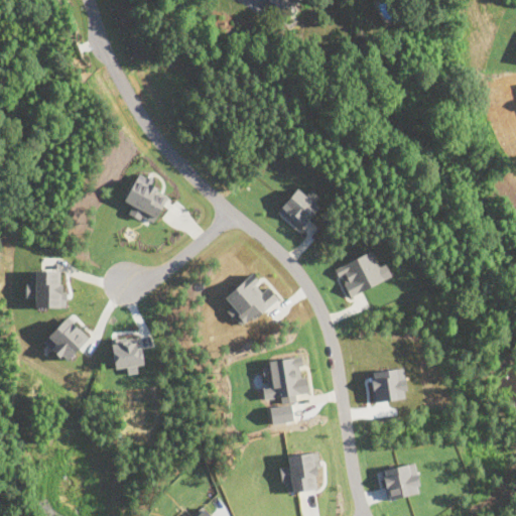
[(271,0),(286,12),(296,0),(271,0)]
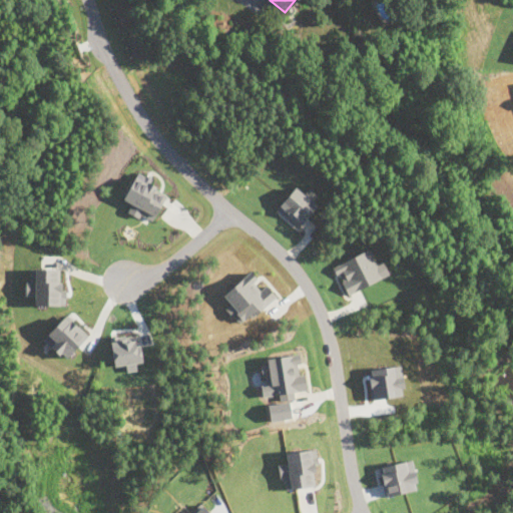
[(127,211),(139,217),(141,214),(153,220),(167,189),(134,174),(123,198),(131,202),(127,211)]
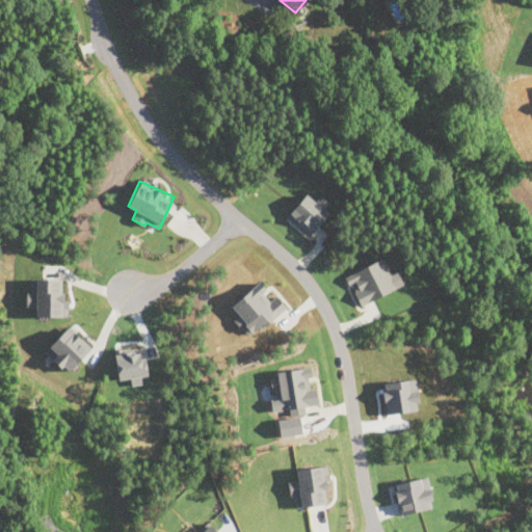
[(310,235),(328,212),(306,193),(287,216),(310,235)]
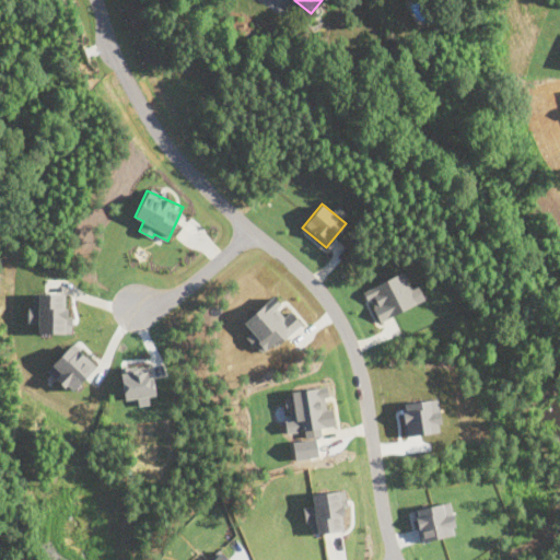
[(418,284),(411,288),(403,271),(363,290),(378,322),(424,299),(418,284)]
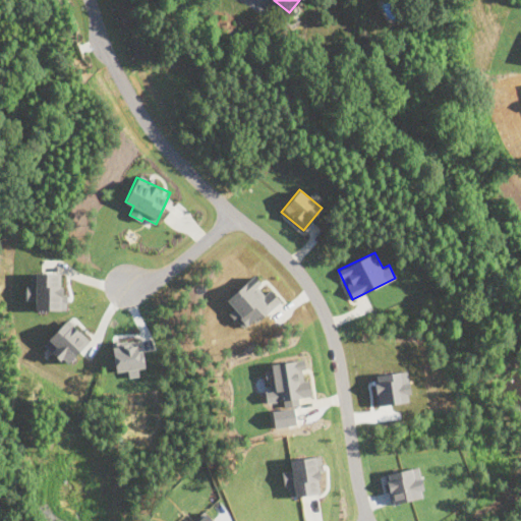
[(62,309),(63,273),(30,272),(30,285),(25,285),(25,299),(35,299),(35,308),(62,309)]
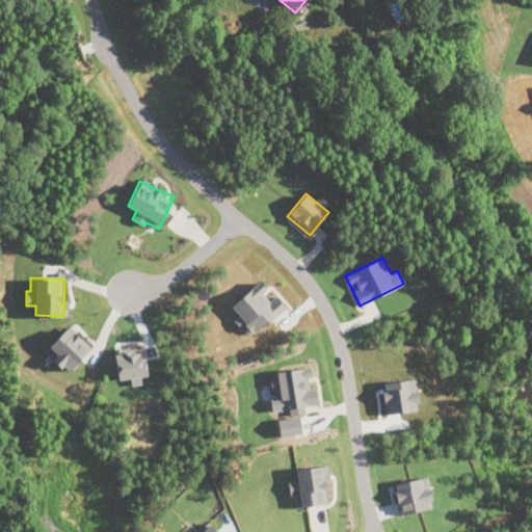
[(285,309),(266,289),(267,289),(259,281),(232,306),(239,314),(234,320),(248,336),(261,323),(264,327),(285,309)]
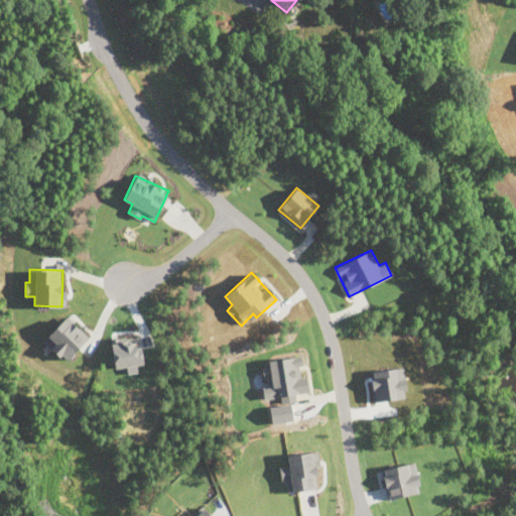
[(66,361),(88,337),(66,316),(43,340),(66,361)]
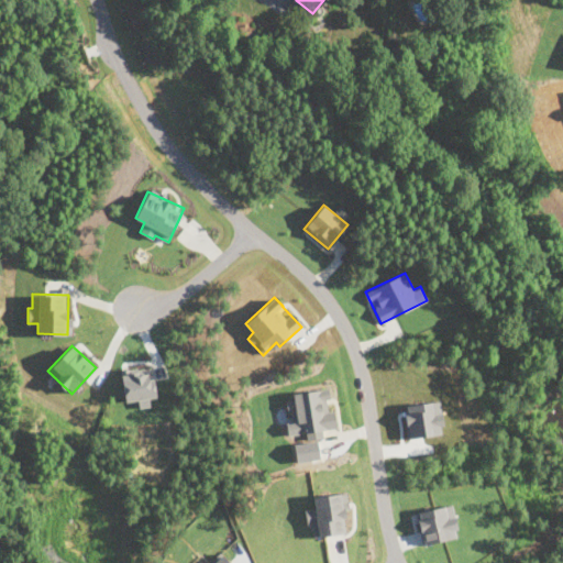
[(155,396),(153,366),(121,368),(124,401),(138,399),(139,407),(150,406),(150,397),(155,396)]
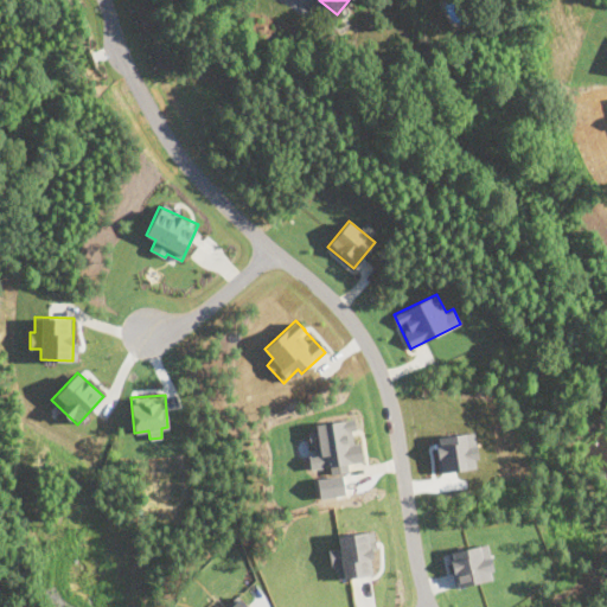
[(311,468),(330,466),(331,474),(349,472),(347,462),(363,461),(359,440),(356,441),(352,419),(315,423),(315,430),(310,432),(313,454),(308,455),(311,468)]
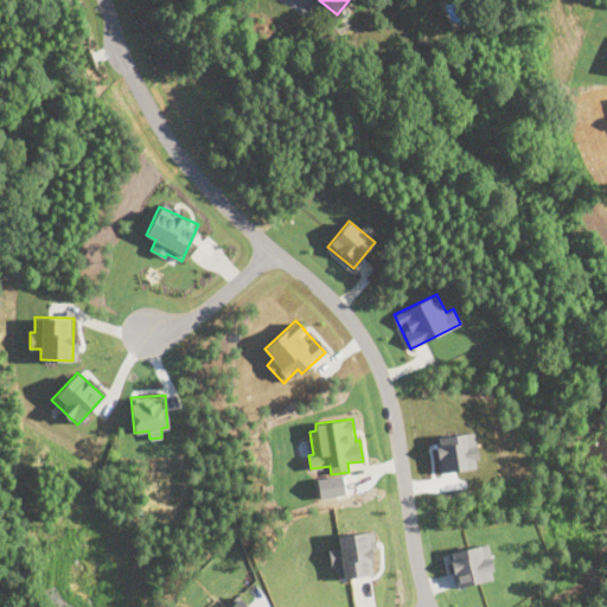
[(441,472),(478,467),(473,432),(435,436),(441,472)]
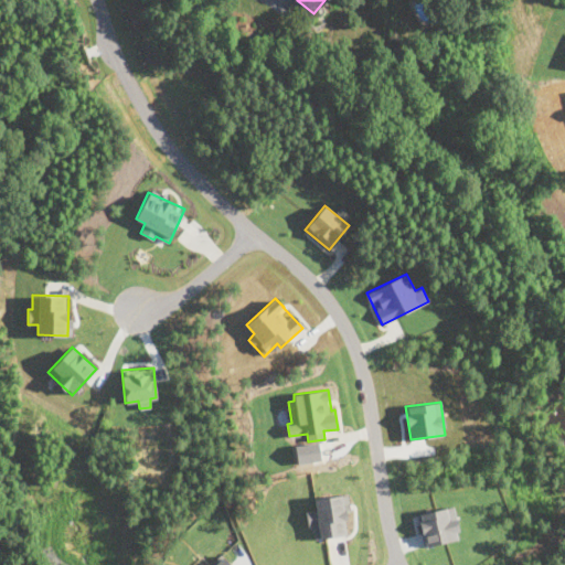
[(315,539),(348,534),(344,512),(350,511),(348,493),(313,498),(316,509),(306,511),(308,525),(312,525),(315,539)]
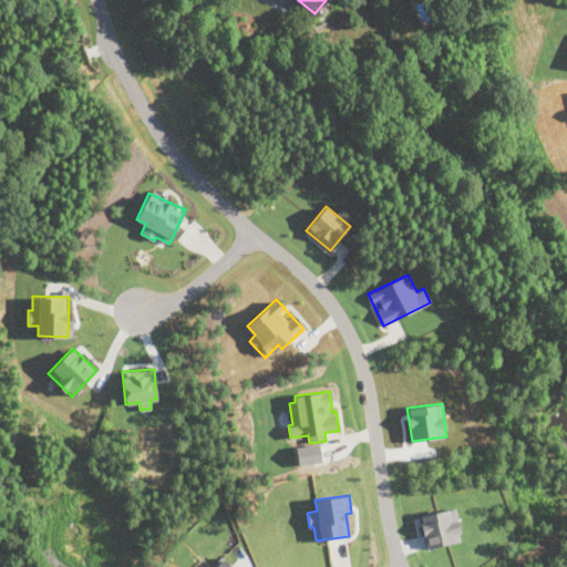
[(426,547),(461,540),(455,508),(421,514),(426,547)]
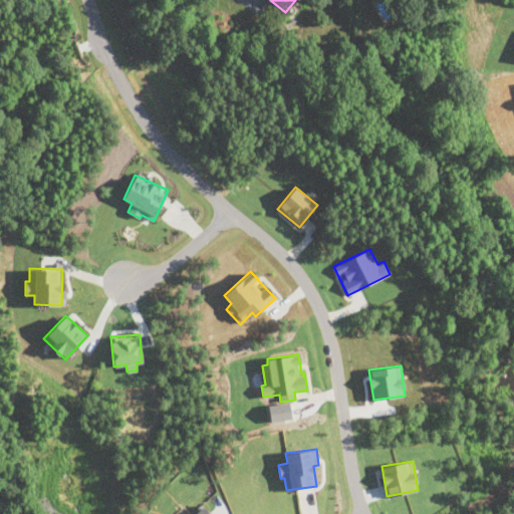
[(211,513),(202,505),(193,513),(183,513),(182,513),(180,513),(211,513)]
